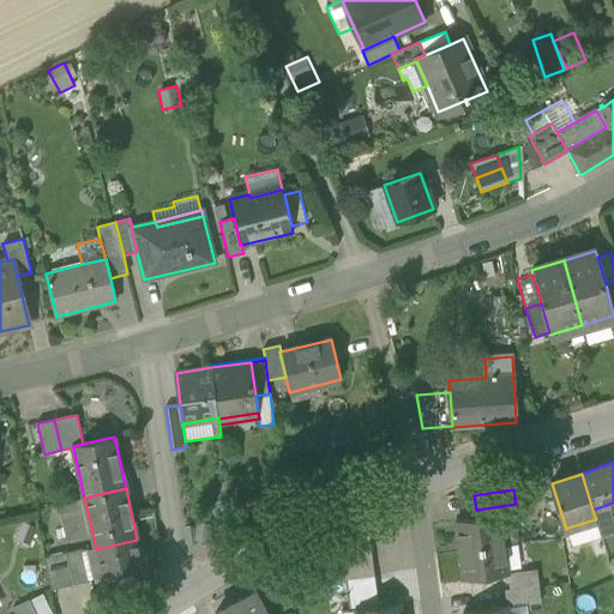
[(67,537),(92,533),(85,503),(60,509),(67,537)]
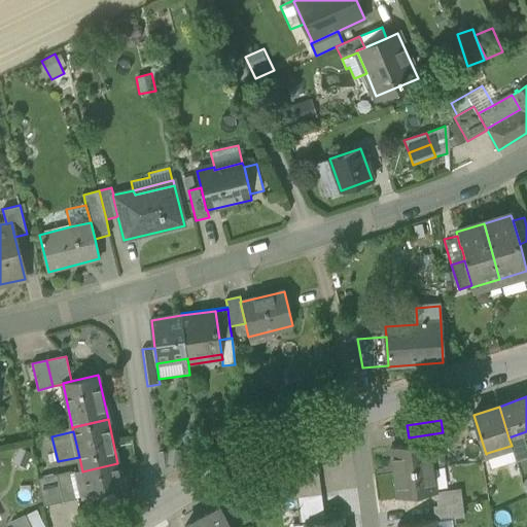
[(516,460),(517,463),(526,459),(526,431),(508,437),(512,446),(511,446),(516,460)]
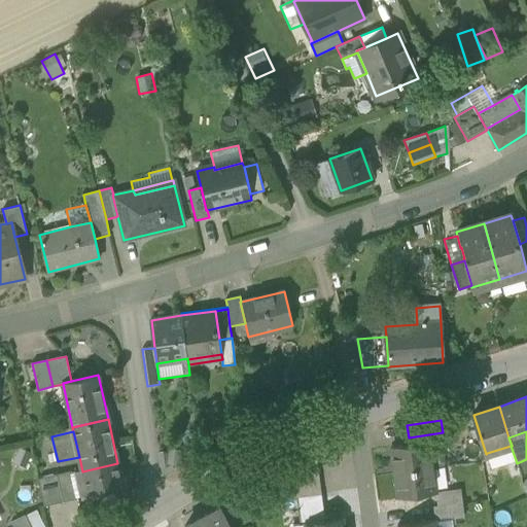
[(391,447),(394,472),(432,468),(429,442),(391,447)]
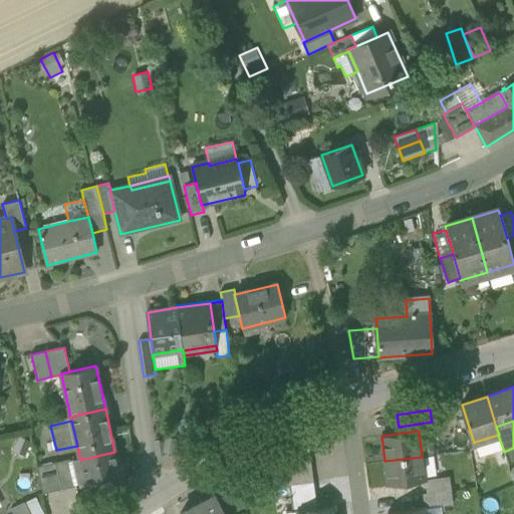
[(503,449),(498,435),(475,442),(479,457),(503,449)]
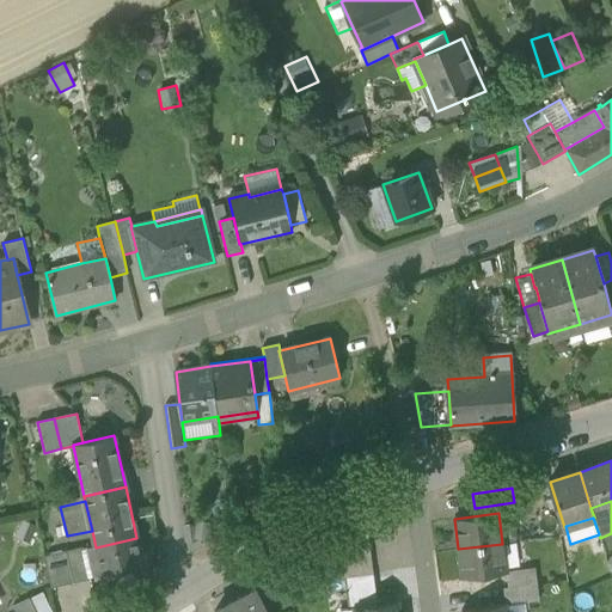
[(37,525),(20,519),(14,538),(30,544),(37,525)]
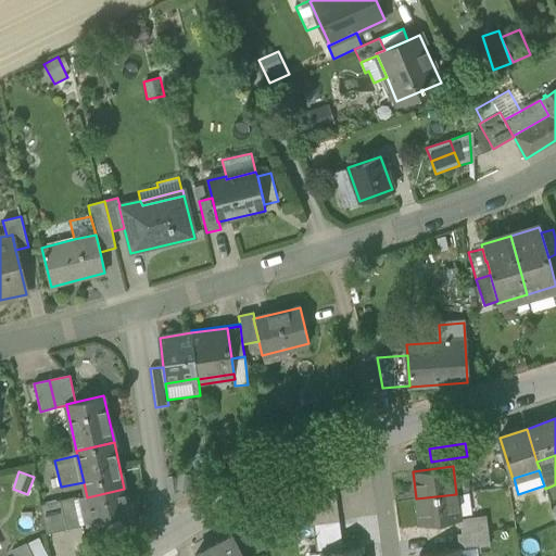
[(190,475),(178,472),(177,477),(176,490),(189,491),(190,478),(190,475)]
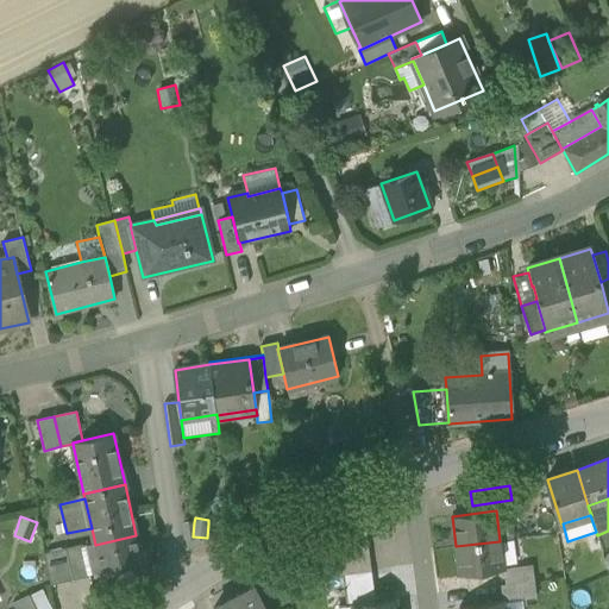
[(182,522),(187,554),(233,528),(231,520),(208,523),(207,538),(193,537),(194,522),(182,522)]
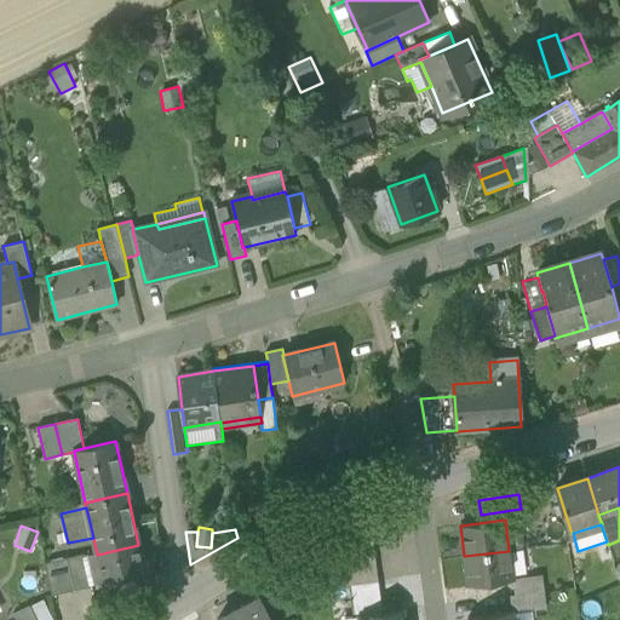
[(344,544),(348,569),(377,566),(373,540),(344,544)]
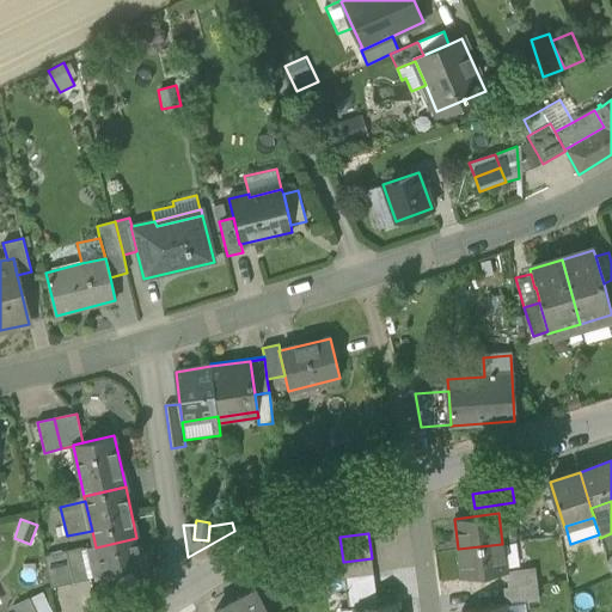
[(611,549),(611,533),(600,538),(605,551),(611,549)]
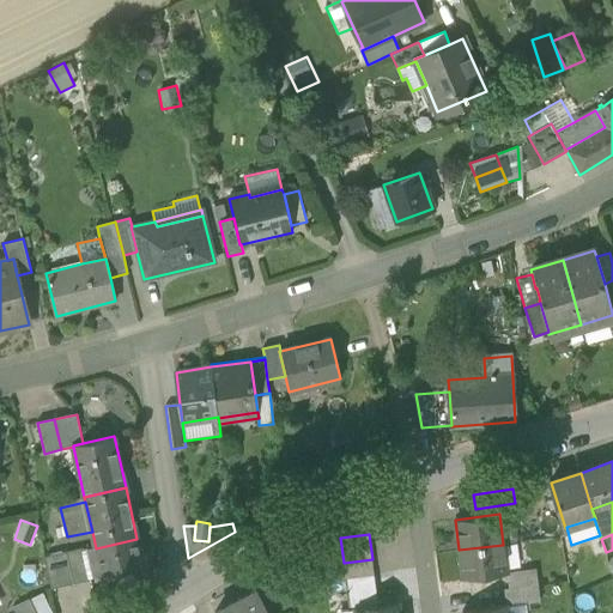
[(143,563),(137,539),(96,548),(90,550),(93,566),(99,565),(102,572),(143,563)]
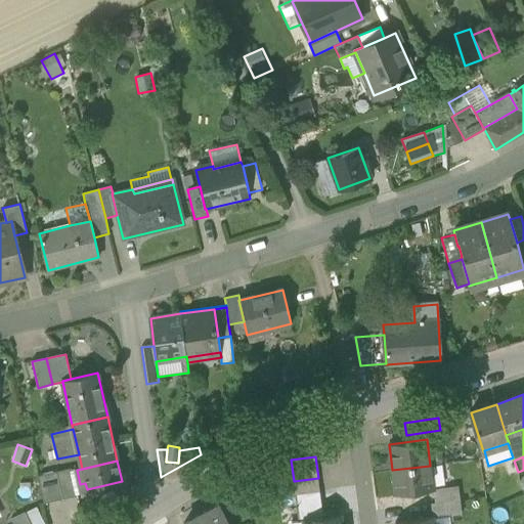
[(433,489),(430,466),(392,470),(396,495),(434,490),(433,489)]
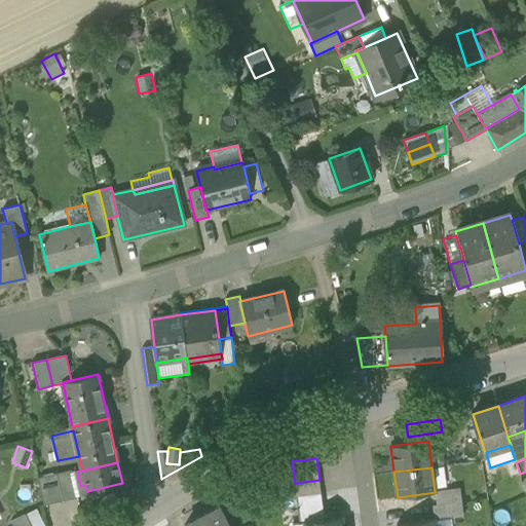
[(71,471),(57,475),(63,501),(77,497),(71,471)]
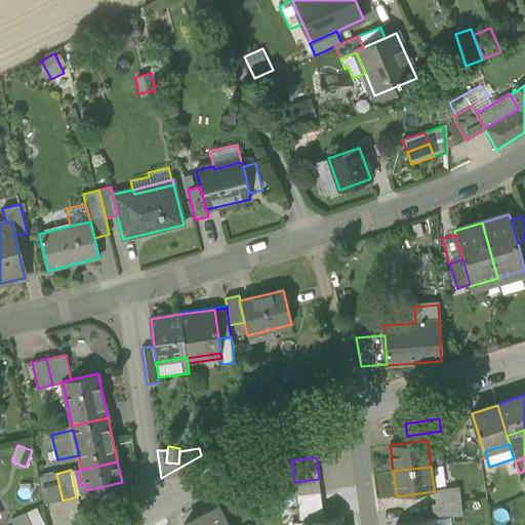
[(44,505),(63,500),(56,474),(38,478),(44,505)]
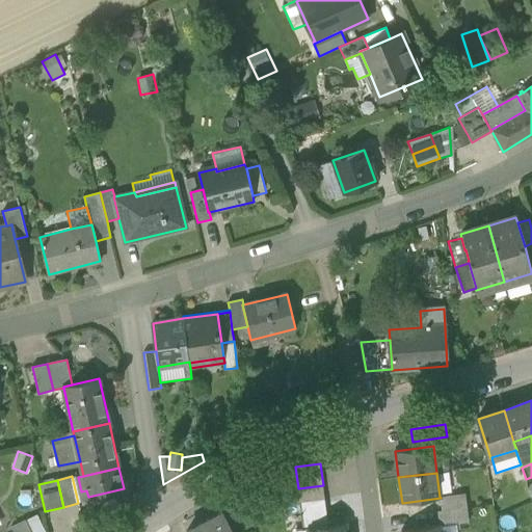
[(298,488),(300,503),(324,499),(323,485),(298,488)]
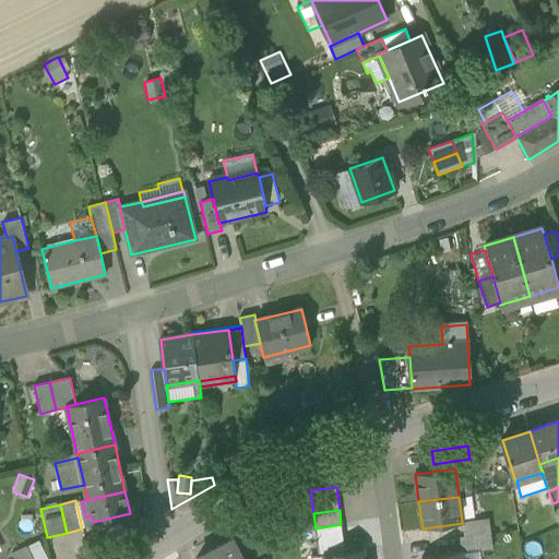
[(463,523),(464,537),(486,535),(490,534),(488,519),(462,522),(463,523)]
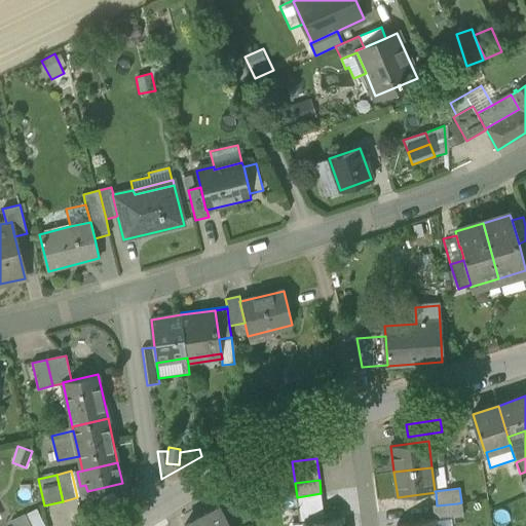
[(297,497),(298,511),(323,506),(321,493),(297,497)]
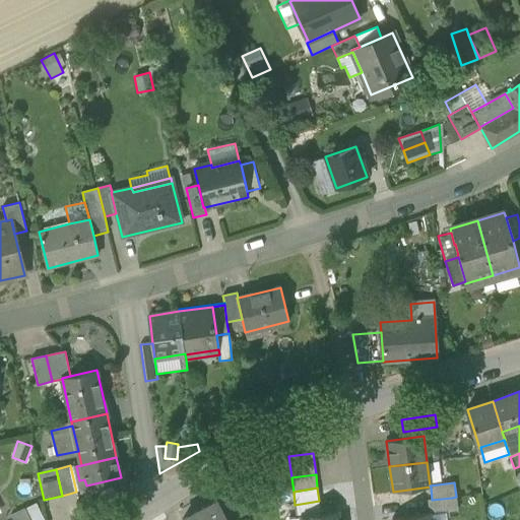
[(454,511),(452,498),(432,500),(428,501),(430,513),(430,514),(446,512),(454,511)]
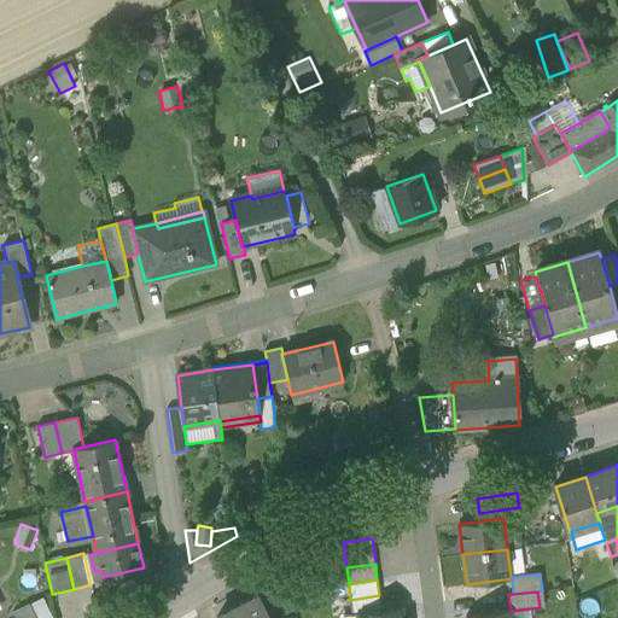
[(382,611),(379,595),(350,600),(353,616),(359,616),(359,614),(382,611)]
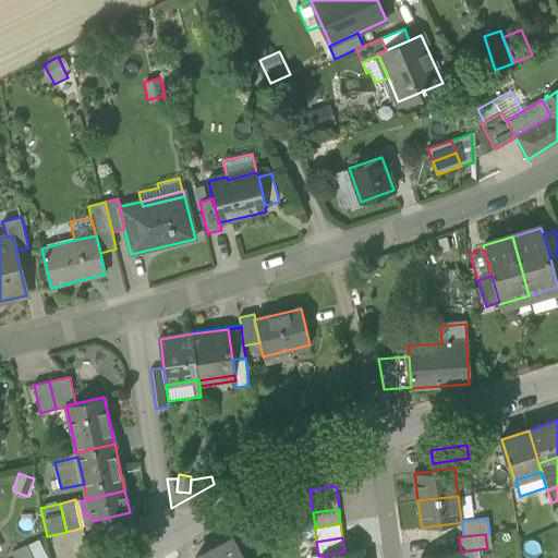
[(48,557),(38,538),(27,545),(33,557),(48,557)]
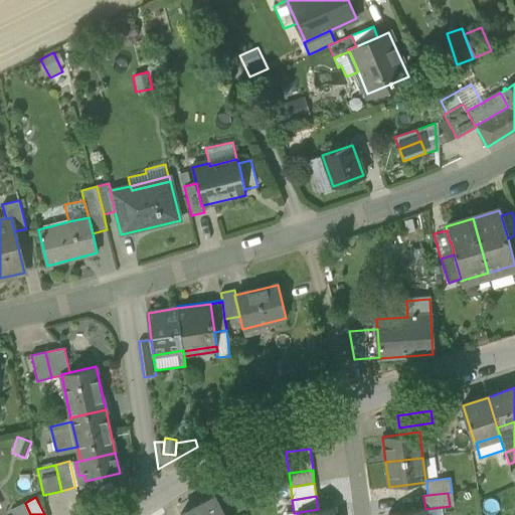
[(181,514),(224,514),(214,497),(181,514)]
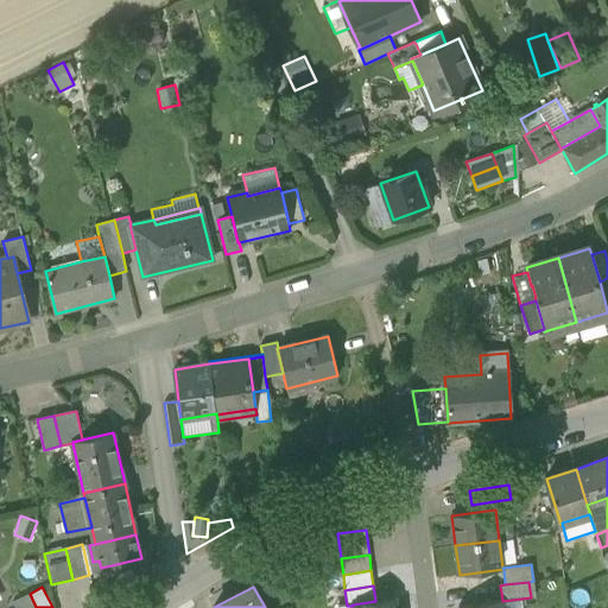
[(36,607),(30,594),(12,602),(14,607),(36,607)]
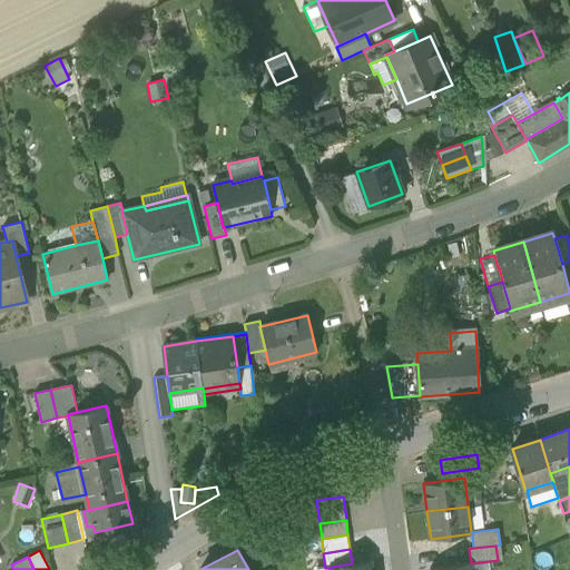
All buildings are outlined.
